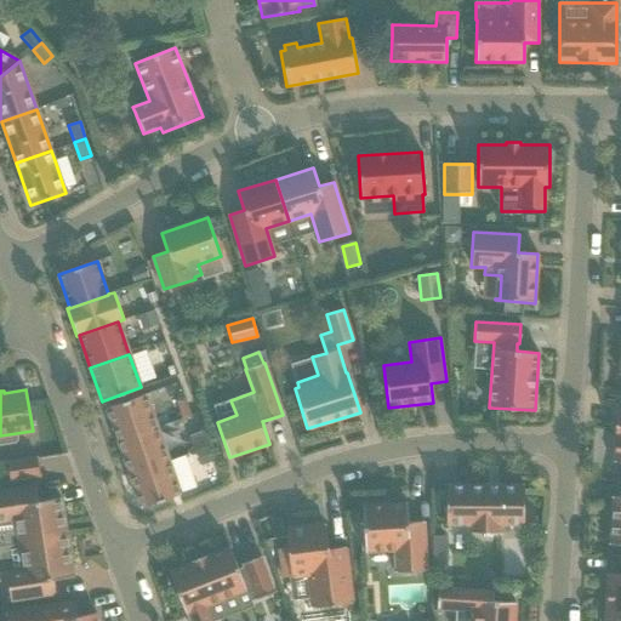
[(107,408),(118,442),(157,428),(146,393),(107,408)]
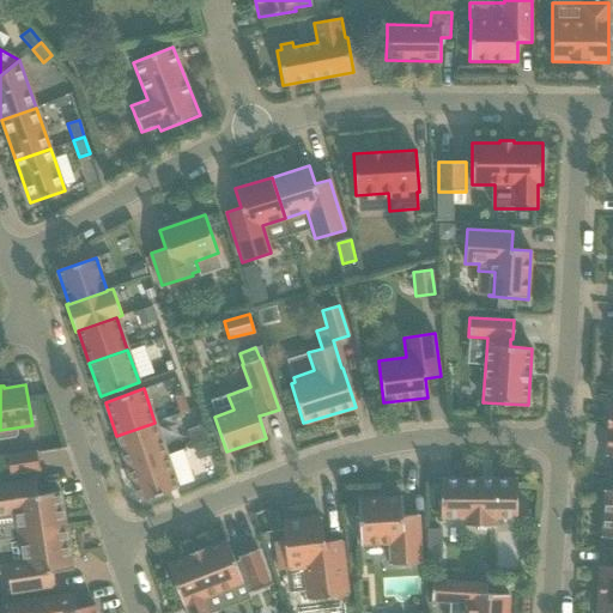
[(128,468),(167,455),(155,423),(116,436),(128,468)]
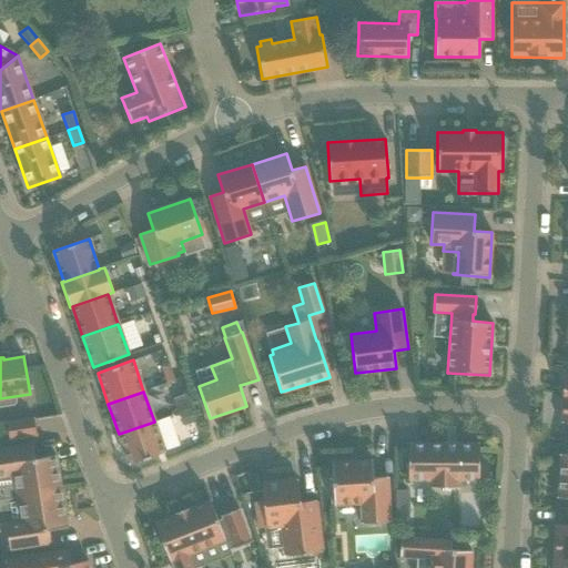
[(188,394),(175,399),(185,424),(198,418),(188,394)]
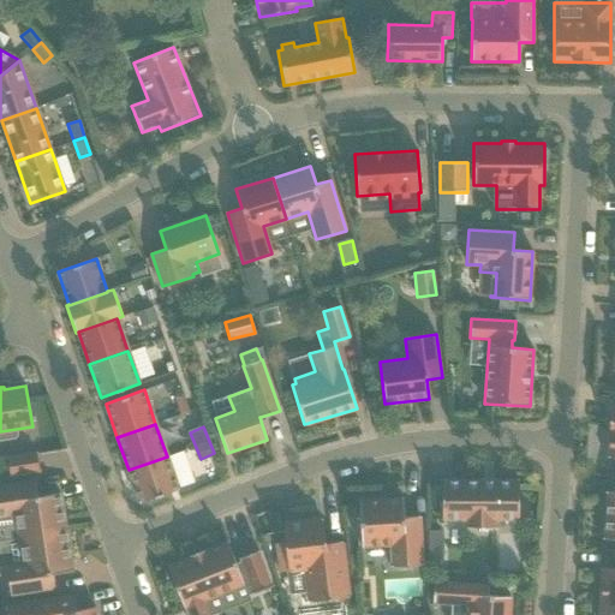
[(185,451),(171,455),(180,487),(195,482),(185,451)]
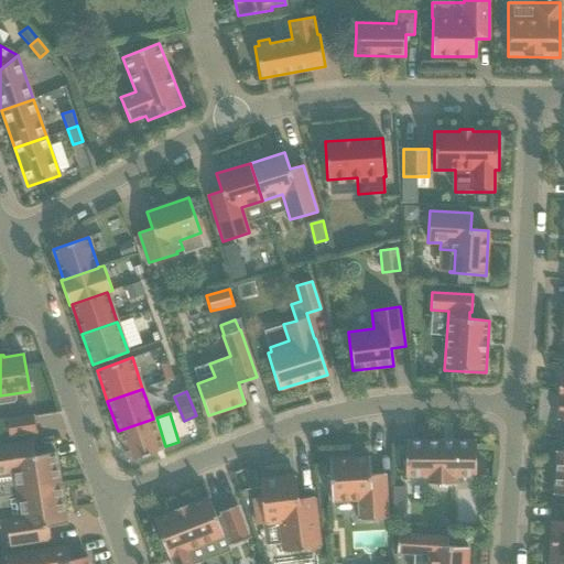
[(36,432),(34,416),(7,421),(10,436),(36,432)]
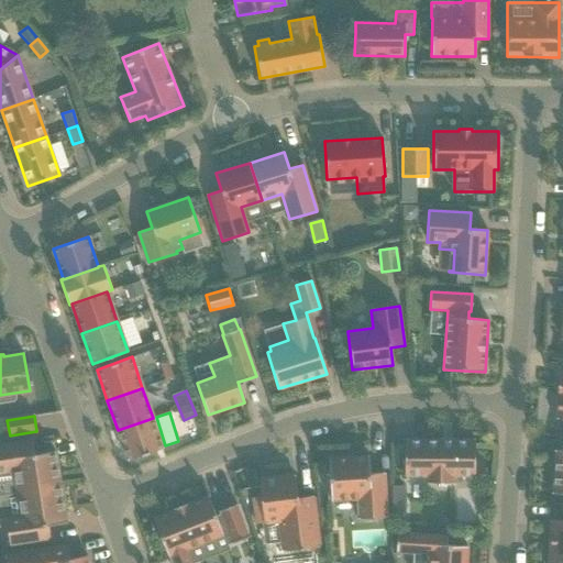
[(153,418),(118,430),(128,460),(164,448),(153,418)]
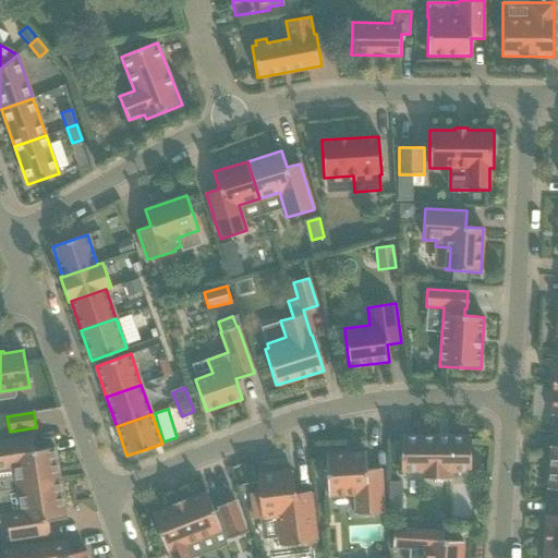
[(402,472),(420,472),(420,477),(419,477),(419,478),(452,478),(452,477),(452,472),(470,472),(471,472),(471,435),(470,435),(470,436),(448,436),(448,435),(438,435),(438,436),(402,436),(402,435),(401,435),(401,472),(402,472)]
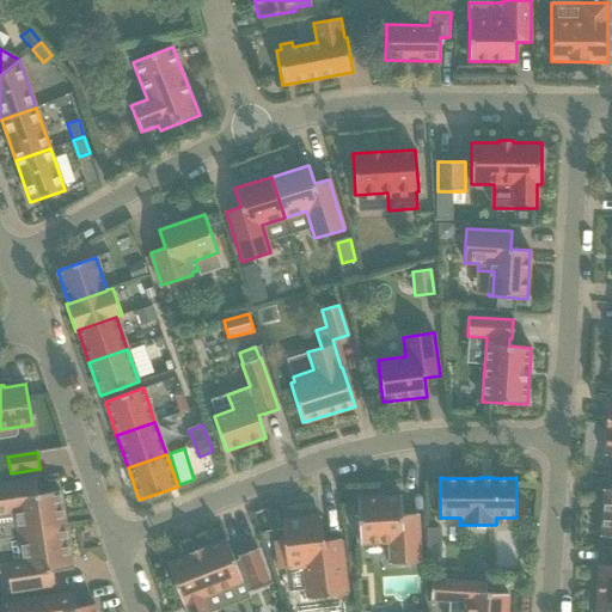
[(66,528),(60,490),(38,494),(36,479),(0,484),(0,538),(14,537),(66,528)]
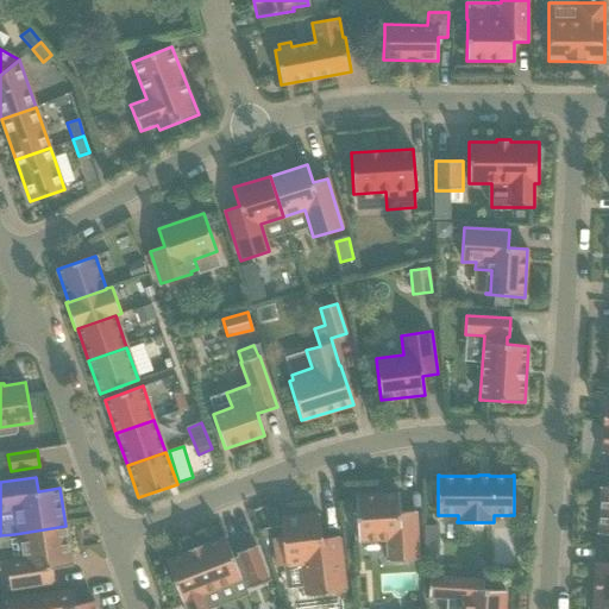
[(596,533),(596,534),(608,534),(608,487),(600,487),(600,488),(601,488),(597,533),(596,533)]
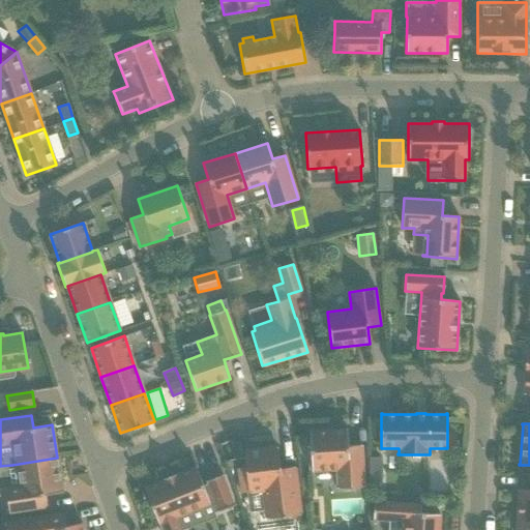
[(348,446),(347,430),(310,432),(312,471),(335,470),(337,489),(364,487),(361,445),(348,446)]
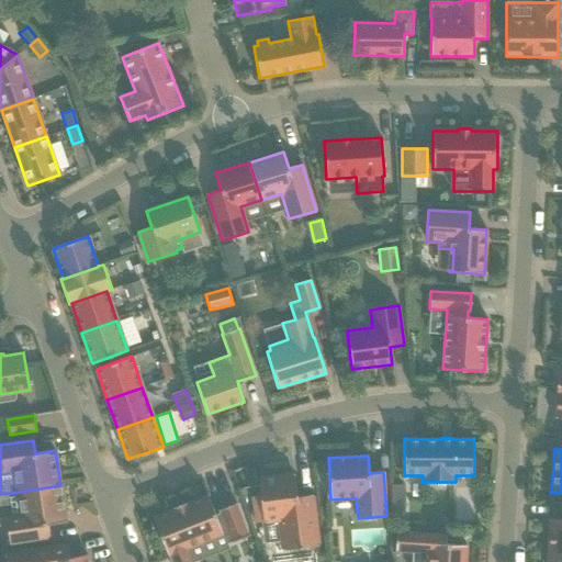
[(260,496),(251,497),(255,523),(261,523),(278,520),(281,541),(282,550),(318,546),(312,495),(298,497),(294,474),(258,479),(260,496)]
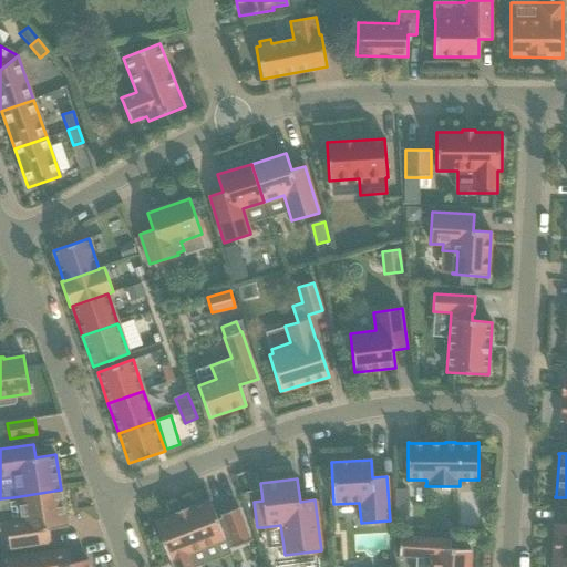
[(13,497),(18,521),(6,522),(10,549),(51,543),(49,529),(66,526),(61,490),(13,497)]
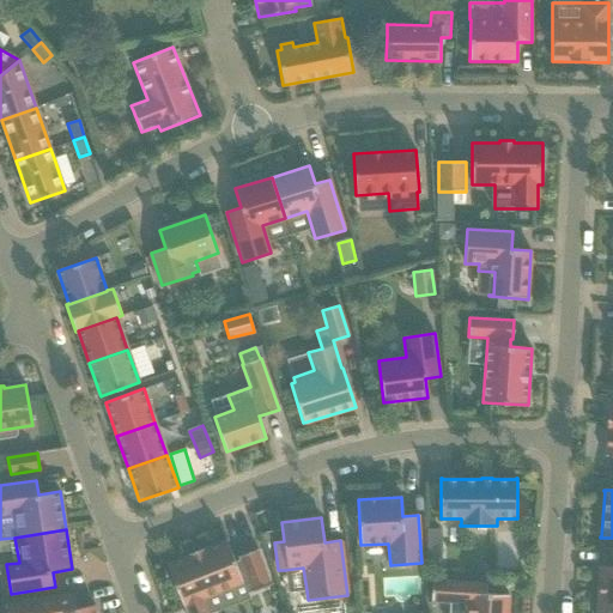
[(184,606),(187,612),(210,612),(205,598),(248,581),(253,592),(271,584),(258,550),(240,557),(241,560),(235,562),(226,540),(202,550),(202,548),(190,553),(190,554),(167,564),(183,606),(184,606)]
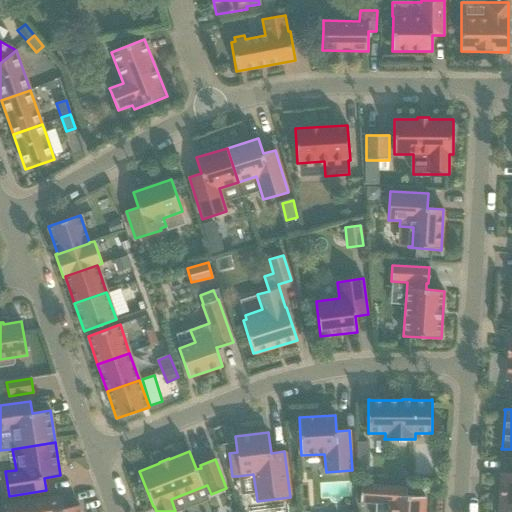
[(511,511),(511,473),(501,473),(498,511),(511,511)]
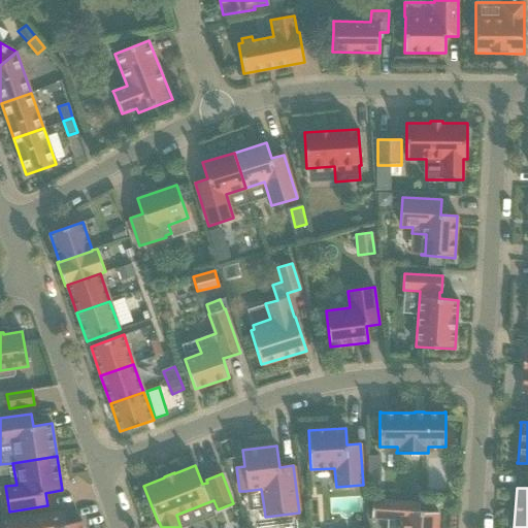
[(436,527),(438,513),(419,512),(420,503),(372,499),(371,518),(388,519),(387,527),(436,527)]
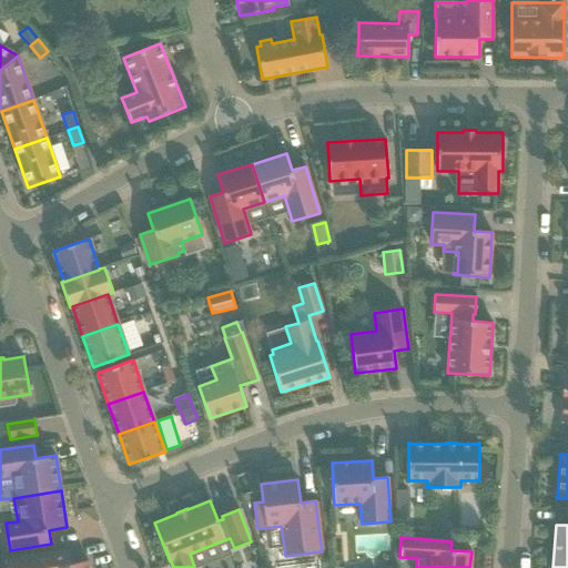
[(89,567),(88,560),(70,564),(69,550),(6,559),(7,567),(89,567)]
